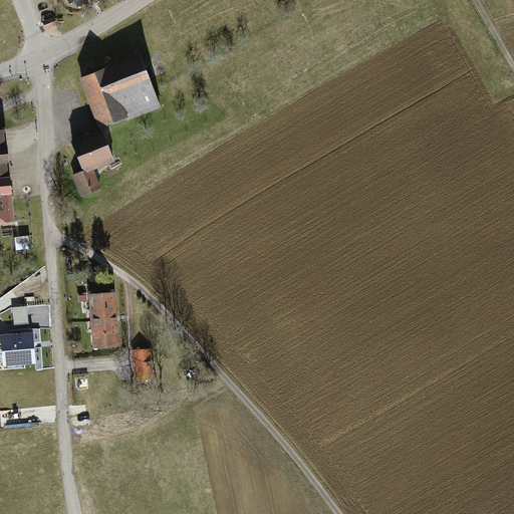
[(72,0),(77,9),(94,0),(72,0)]
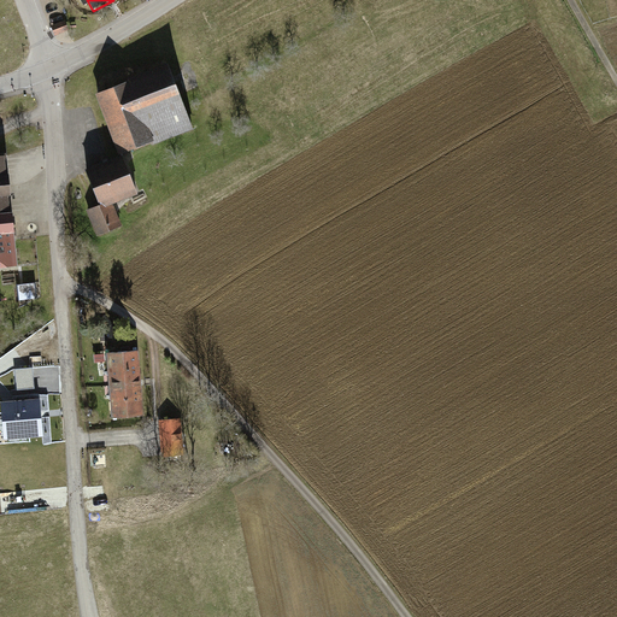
[(51,25),(48,27),(53,37),(68,30),(63,21),(51,25)]
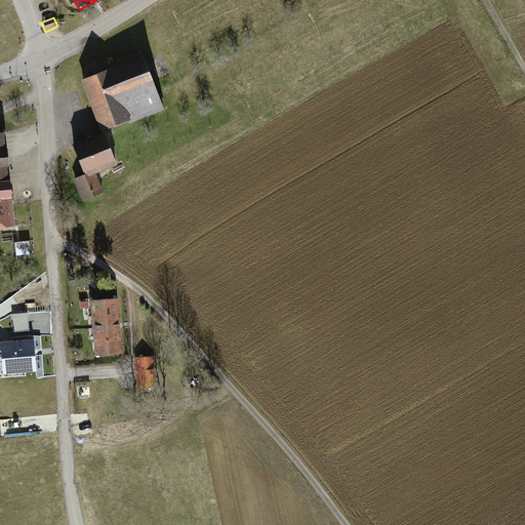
[(145,55),(85,78),(104,132),(166,110),(145,55)]
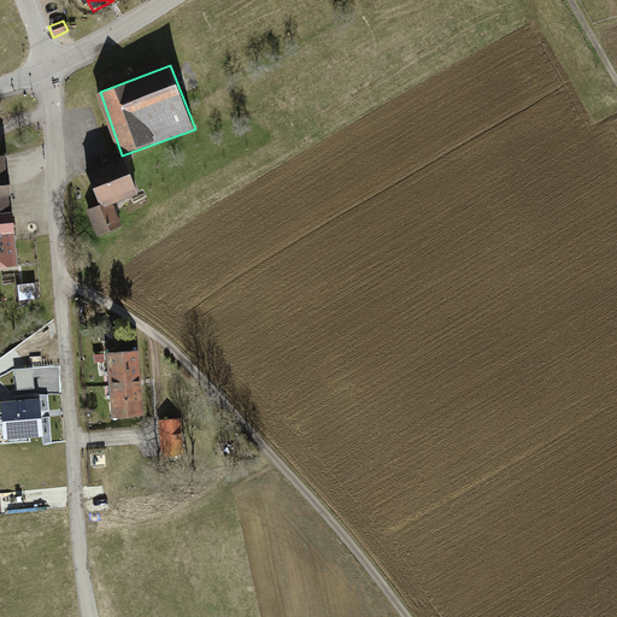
[(0,265),(17,265),(6,156),(0,156),(0,265)]
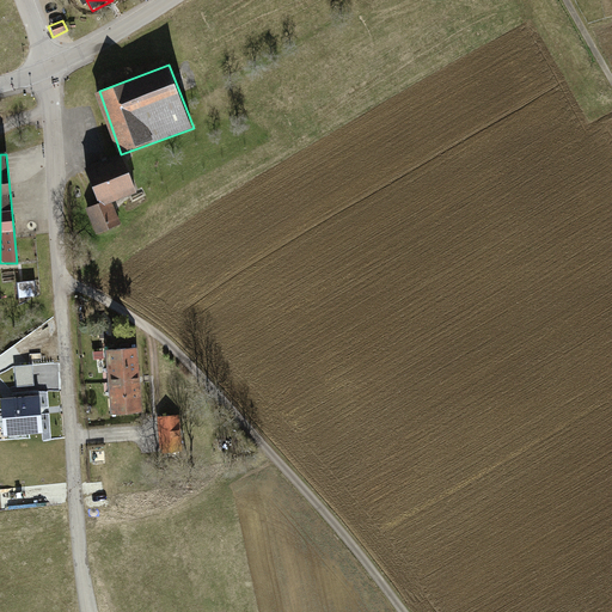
[(102,202),(110,199),(116,196),(118,202),(133,196),(130,191),(138,188),(124,154),(89,170),(102,202)]
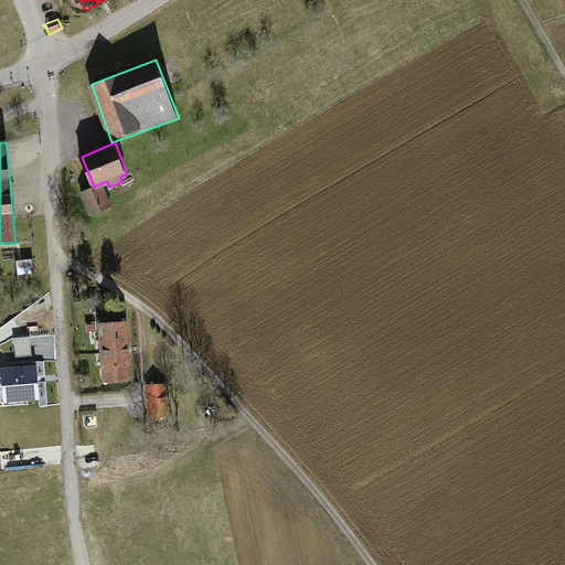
[(112,206),(102,183),(94,187),(82,192),(92,215),(112,206)]
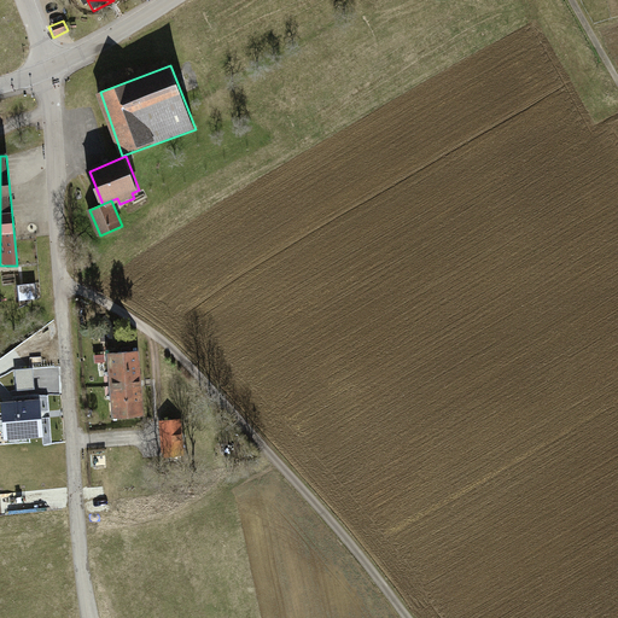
[(19,287),(22,302),(39,299),(36,285),(19,287)]
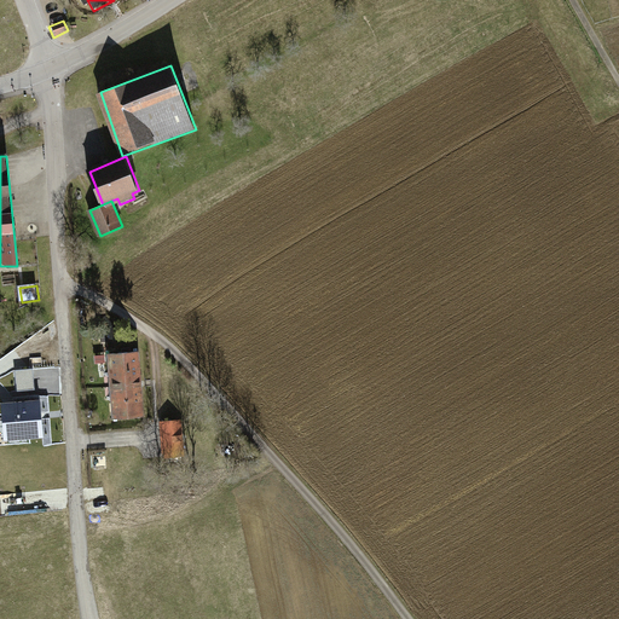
[(138,352),(110,354),(115,418),(143,417),(138,352)]
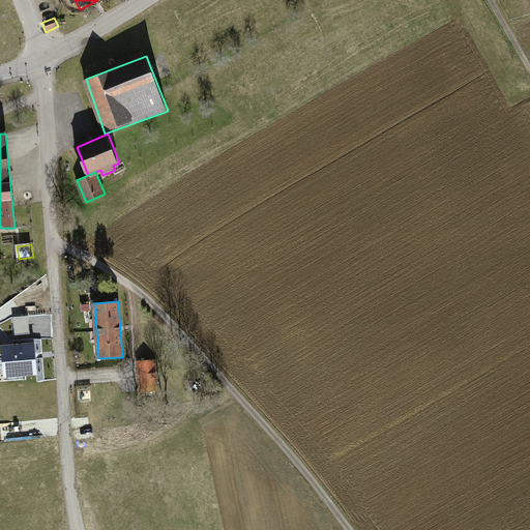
[(29,316),(13,317),(15,335),(30,333),(29,316)]
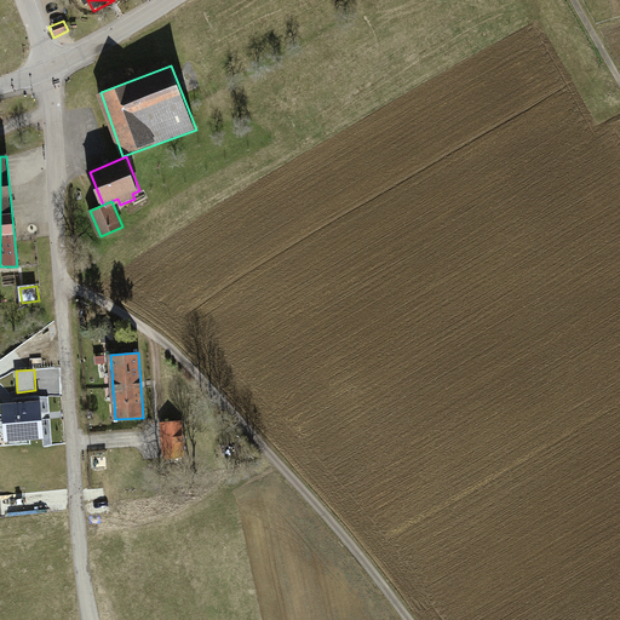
[(41,401),(1,403),(5,442),(44,438),(41,401)]
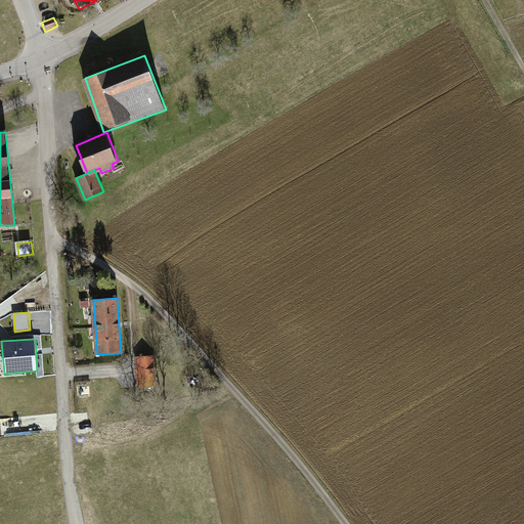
[(156,386),(154,355),(137,356),(139,387),(156,386)]
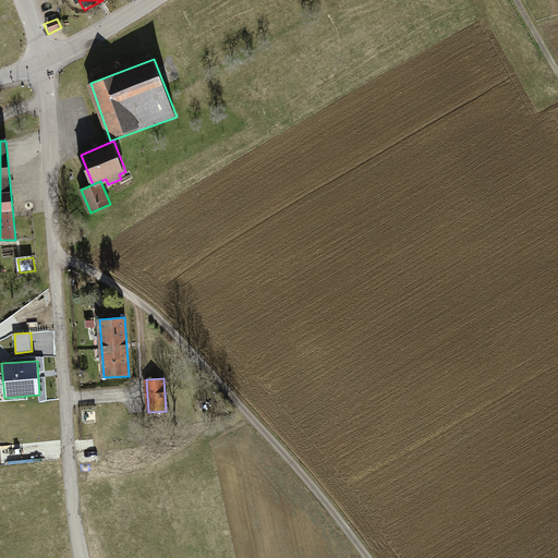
All buildings are outlined.
